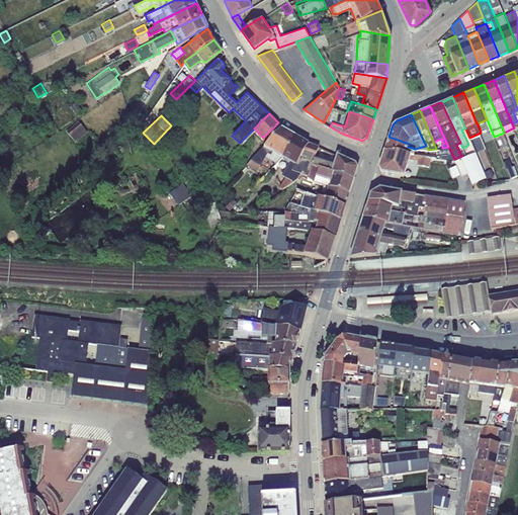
[(79,118),(66,129),(76,141),(88,131),(79,118)]
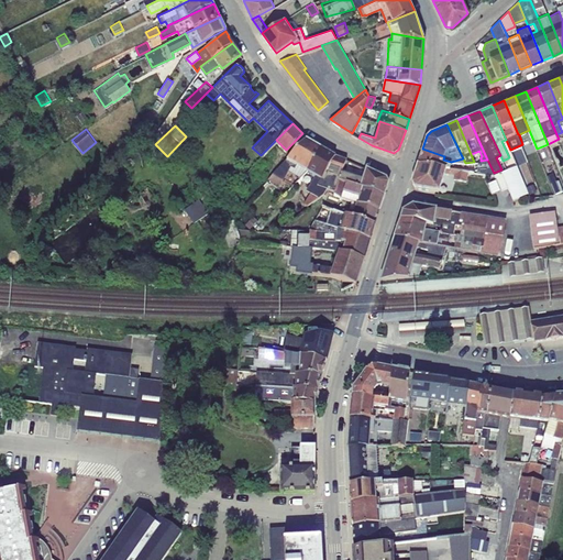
[(306,168),(320,145),(306,136),(267,177),(279,184),(283,178),(283,179),(289,168),(300,175),(306,168)]
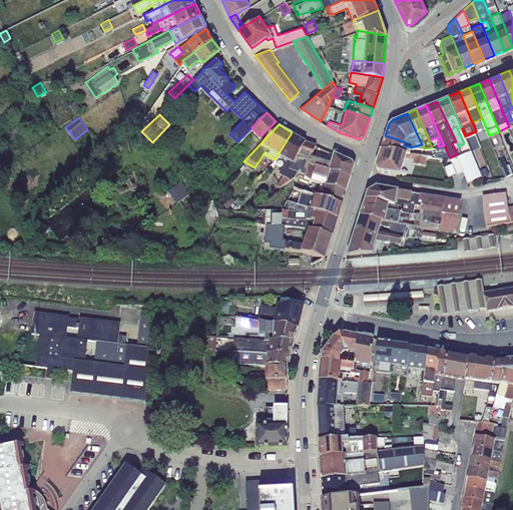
[(309,162),(312,154),(316,143),(306,140),(292,132),(279,153),(287,158),(279,171),(283,174),(277,183),(281,186),(287,181),(288,183),(293,180),(291,177),(295,175),(298,169),(306,172),(309,162)]
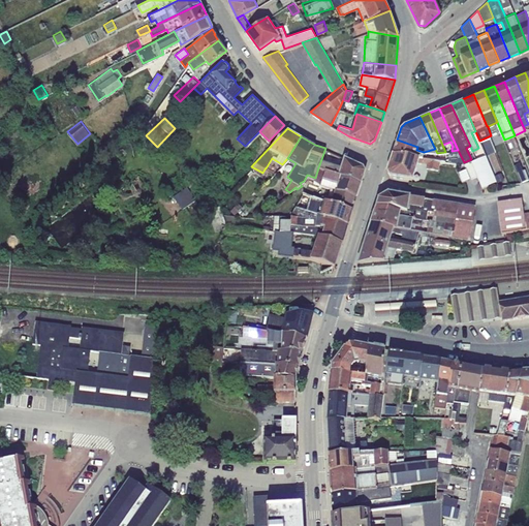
[(417,147),(397,140),(393,152),(423,157),(424,152),(416,150),(417,147)]
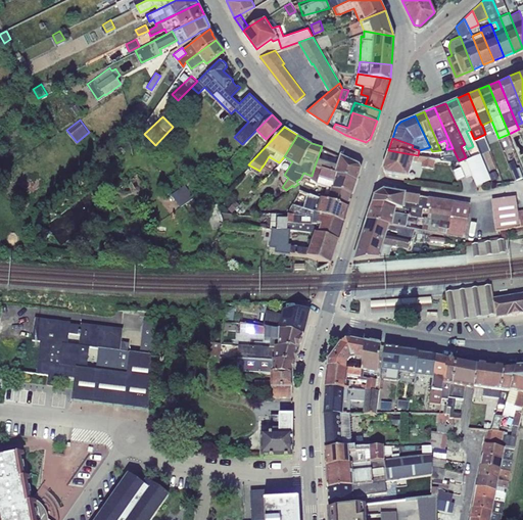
[(459,160),(453,148),(446,149),(443,149),(443,158),(459,160)]
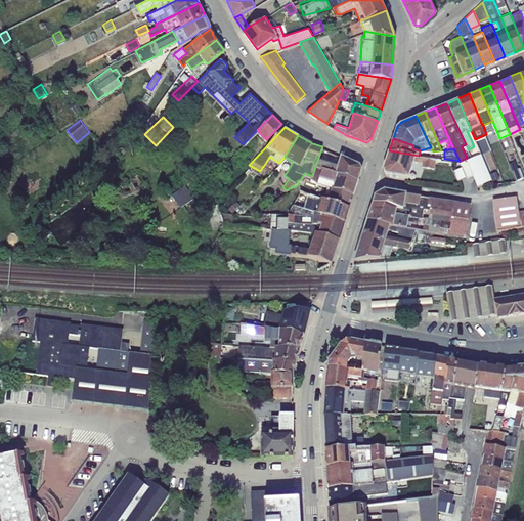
[(419,156),(389,150),(384,168),(387,173),(409,176),(415,160),(423,162),(422,165),(435,167),(436,158),(419,156)]
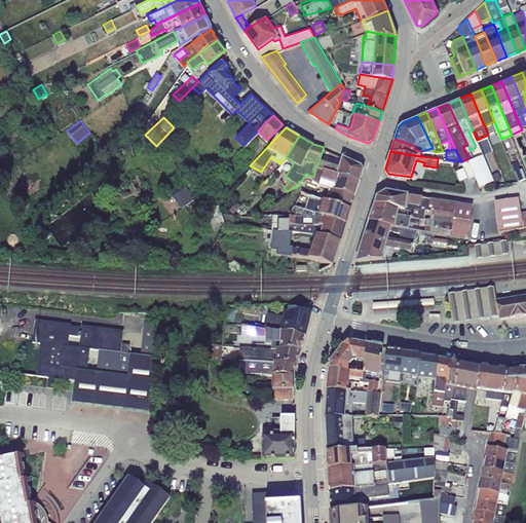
[(468,158),(461,161),(463,165),(467,176),(474,173),(479,184),(493,179),(483,152),(468,158)]
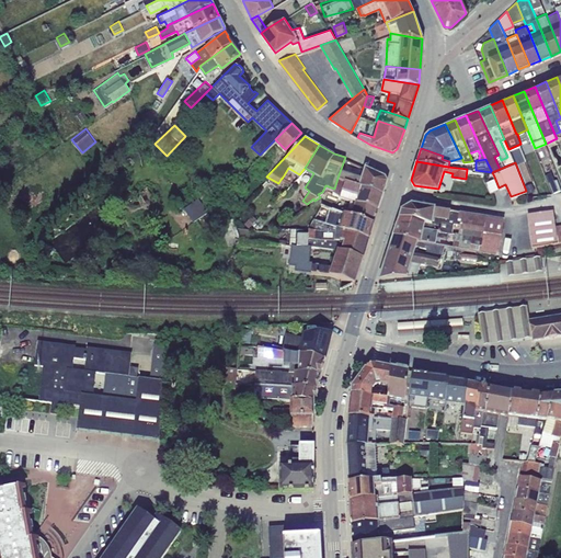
[(385,175),(365,167),(363,172),(382,179),(385,175)]
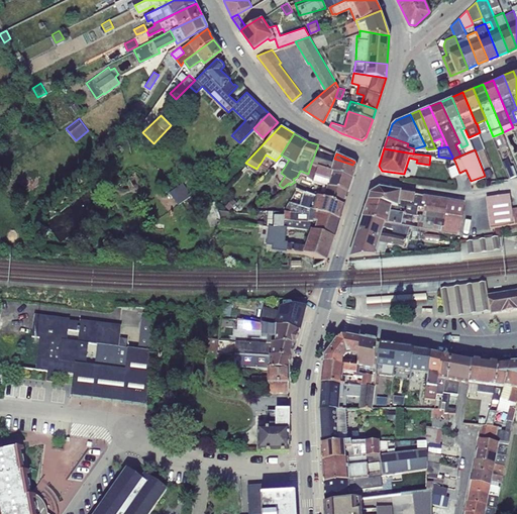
[(356,166),(352,165),(334,159),(333,162),(314,156),(311,164),(353,177),(356,166)]
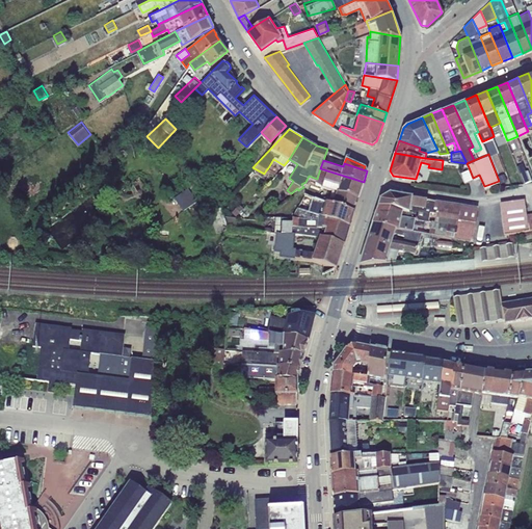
[(466,181),(473,178),(469,167),(461,170),(466,181)]
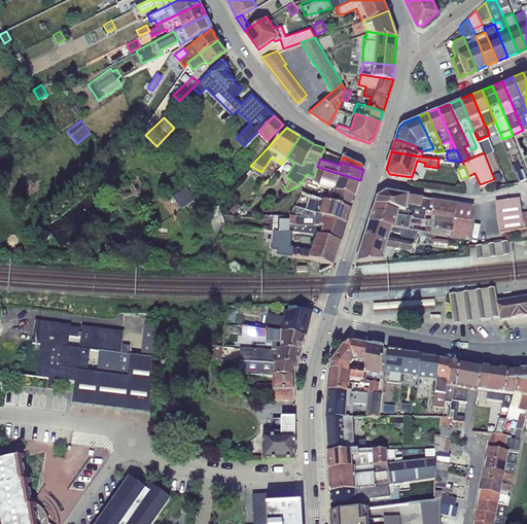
[(355,195),(360,180),(317,167),(314,177),(313,180),(318,182),(328,186),(355,195)]
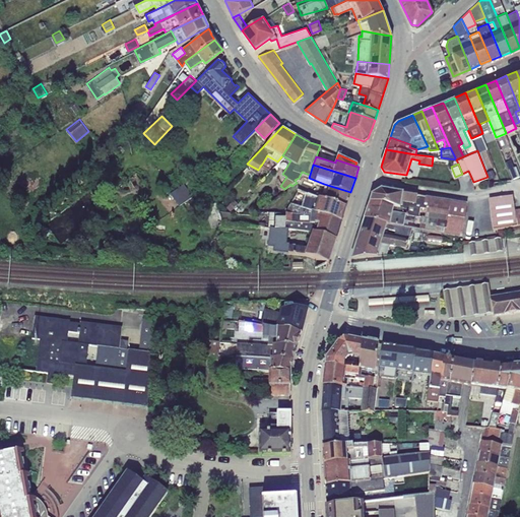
[(519,174),(516,165),(509,168),(513,177),(519,175),(519,174)]
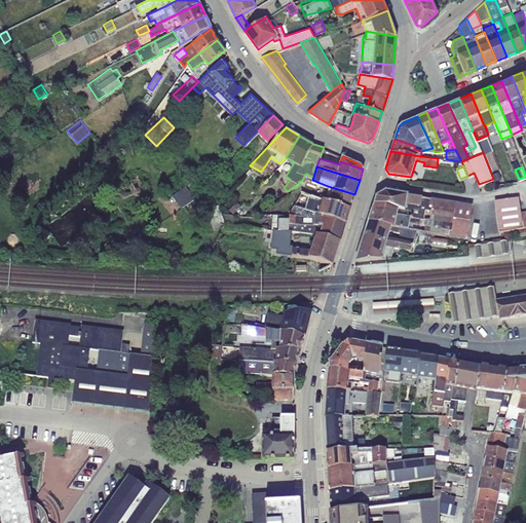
[(210,183),(200,185),(205,197),(215,194),(210,183)]
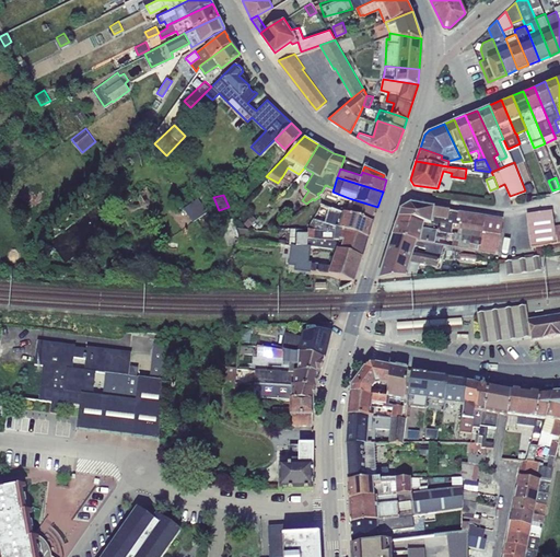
[(207,210),(197,197),(183,207),(194,220),(207,210)]
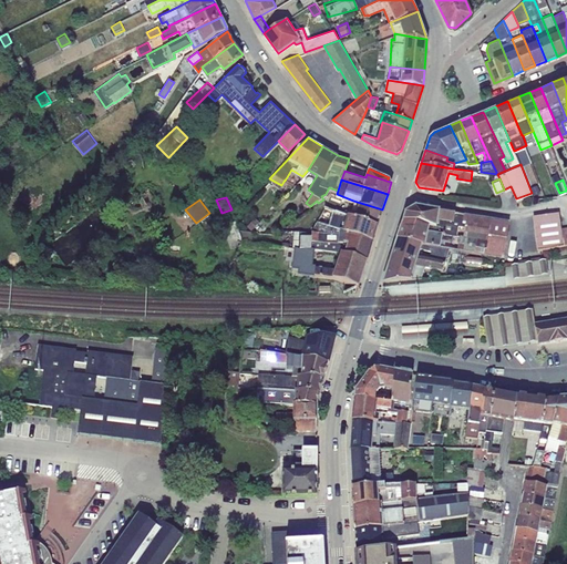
[(378,224),(382,209),(353,201),(351,207),(349,206),(348,208),(341,205),(339,211),(378,224)]
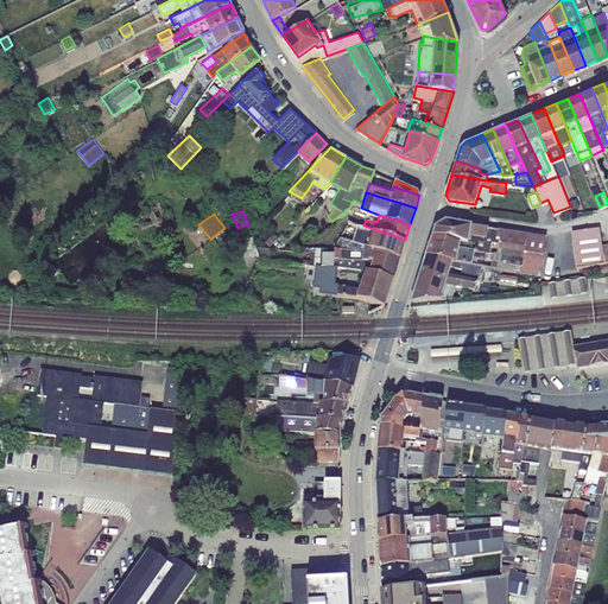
[(435,226),(430,241),(476,249),(486,252),(489,252),(492,240),(499,241),(498,252),(524,255),(524,252),(543,254),(546,236),(447,218),(435,226)]
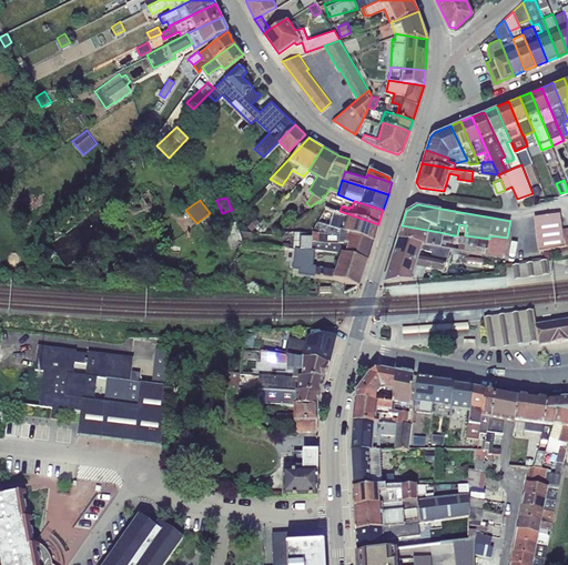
[(24,207),(18,212),(23,220),(30,214),(24,207)]
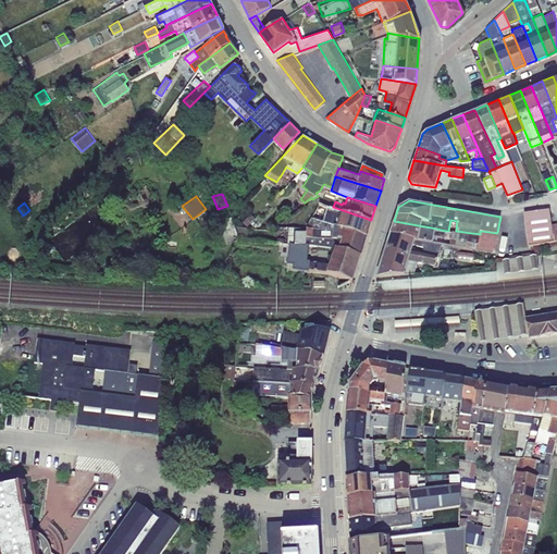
[(367,234),(371,220),(333,207),(331,206),(326,205),(323,218),(312,214),(307,226),(334,226),(334,224),(367,234)]
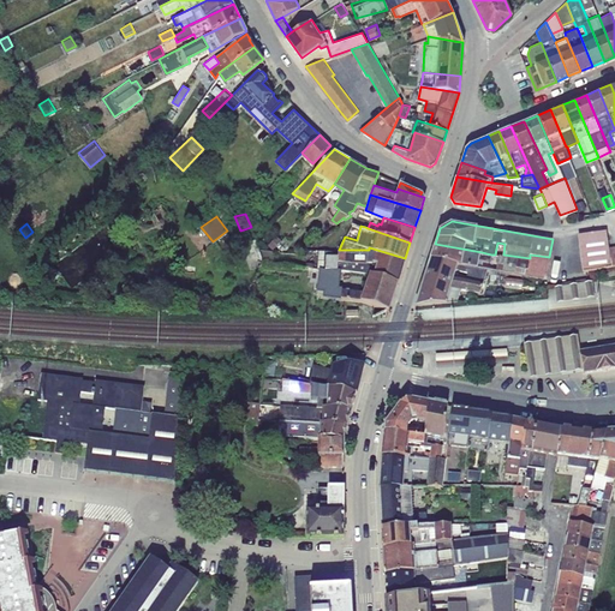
[(605,228),(578,232),(583,269),(611,264),(609,245),(605,228)]
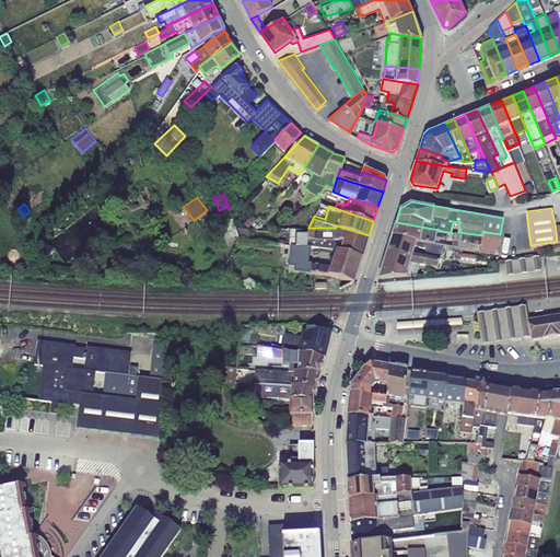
[(237,210),(232,217),(241,223),(245,218),(237,210)]
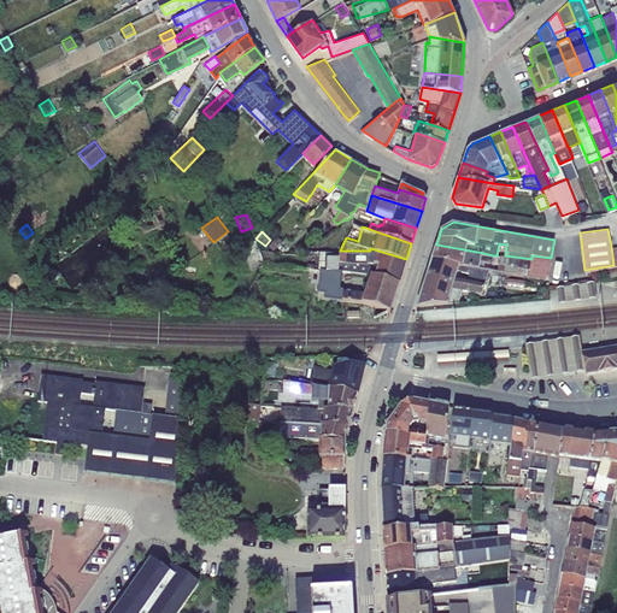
[(278,235),(269,245),(272,249),(277,245),(283,240),(278,235)]
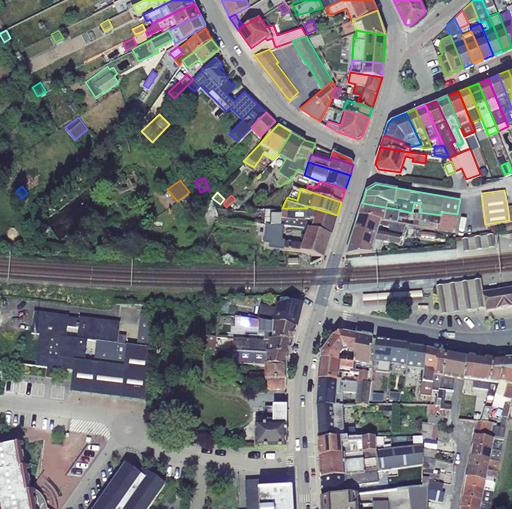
[(235,198),(235,199),(230,203),(235,208),(240,202),(235,198)]
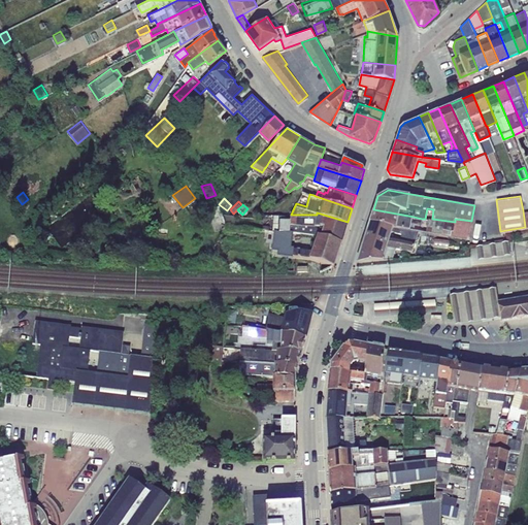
[(373,209),(370,220),(403,226),(410,227),(411,222),(422,223),(422,219),(414,217),(373,209)]
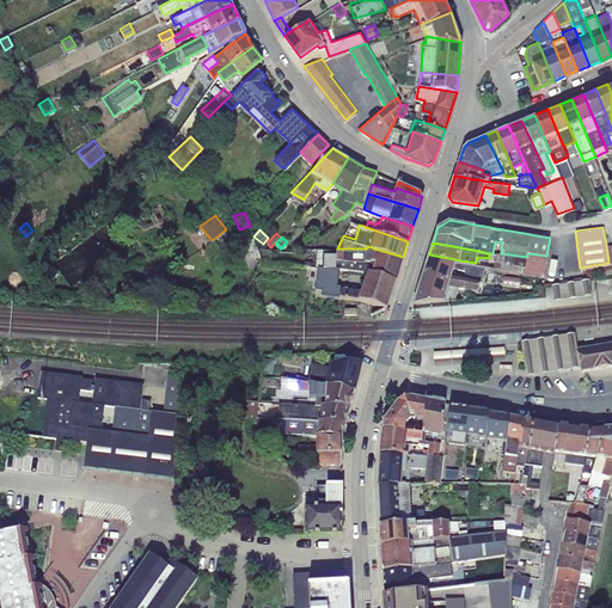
[(271,262),(273,247),(258,246),(262,260),(271,262)]
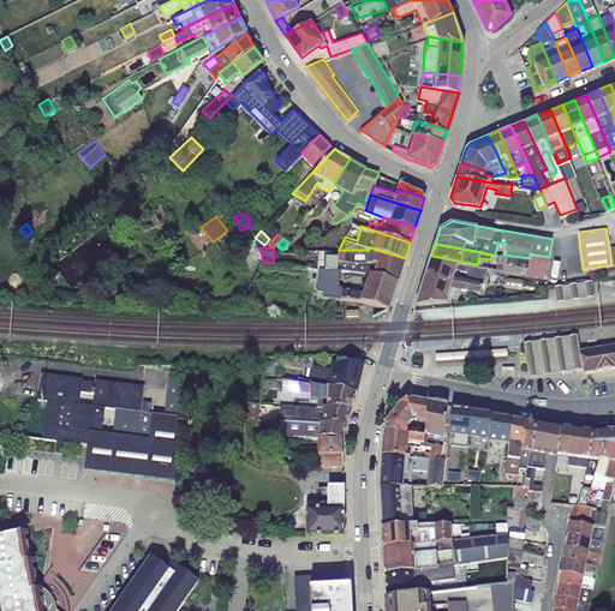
[(398,280),(405,258),(369,247),(369,250),(339,250),(318,249),(317,268),(320,268),(340,269),(370,271),(398,280)]
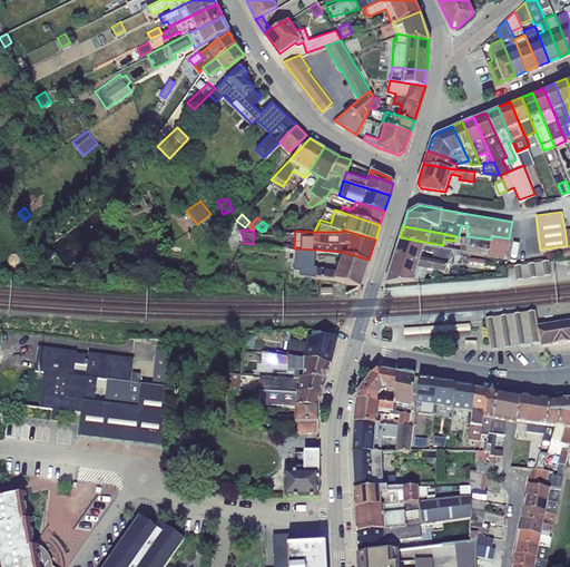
[(507,254),(509,238),(491,236),(491,240),(467,236),(462,235),(460,248),(503,256),(503,255),(507,254)]
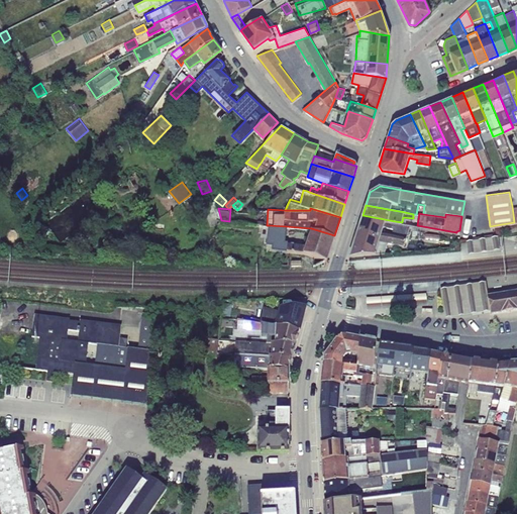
[(363,215),(359,225),(382,231),(384,225),(393,227),(395,221),(363,215)]
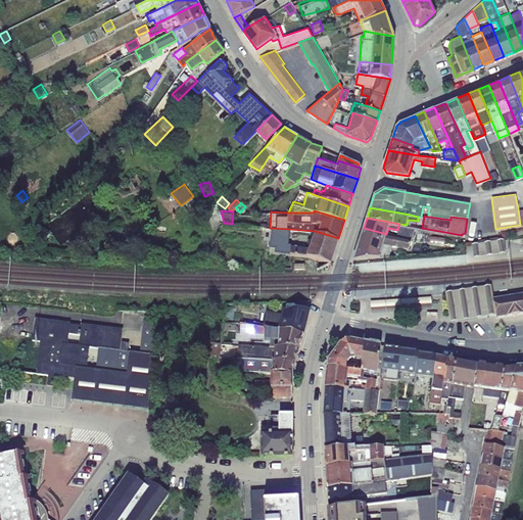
[(364,228),(353,258),(388,254),(392,245),(409,248),(415,227),(407,225),(399,224),(397,230),(395,236),(386,234),(364,228)]
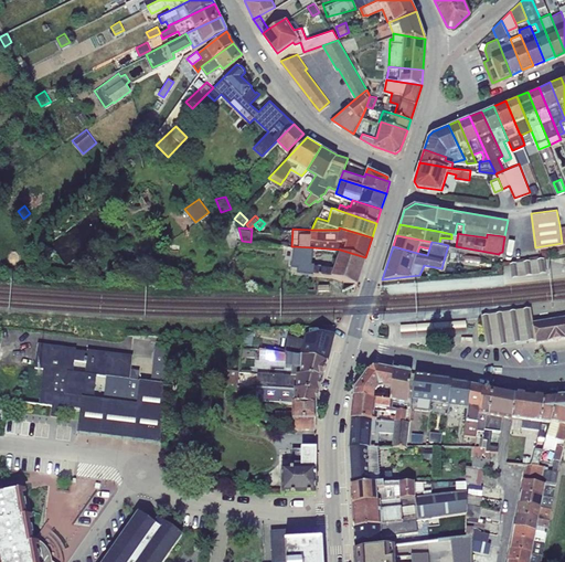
[(356,284),(365,257),(340,250),(334,265),(311,263),(312,247),(294,246),(290,266),(300,267),(299,271),(333,275),(356,284)]
